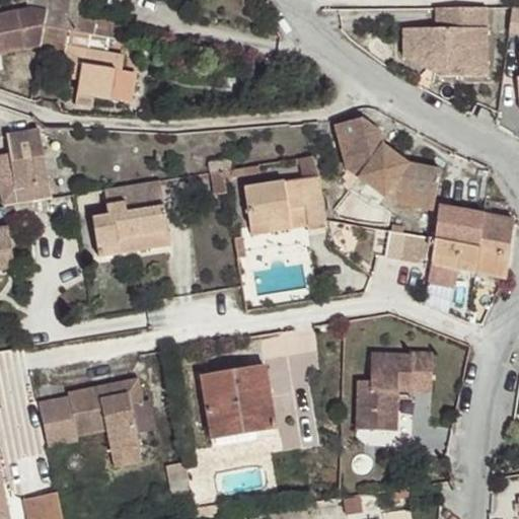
[(75,30),(80,7),(50,2),(46,25),(75,30)]
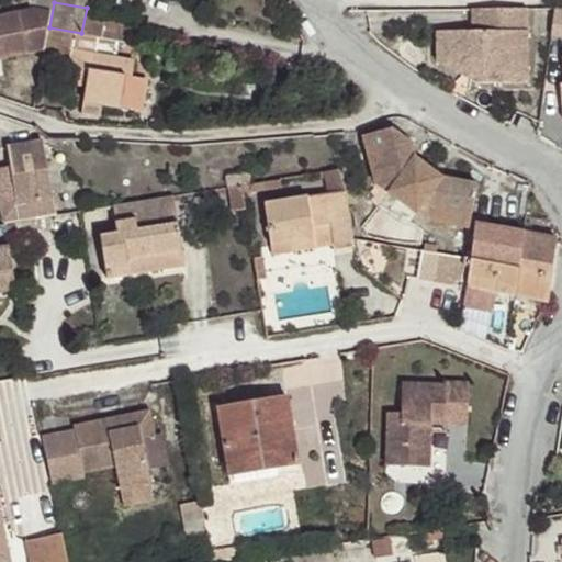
[(561,38),(561,7),(555,8),(551,37),(561,38)]
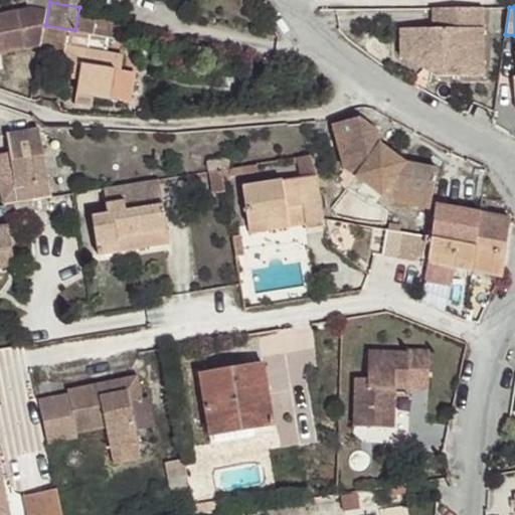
[(0,52),(41,45),(48,7),(0,16),(0,52)]
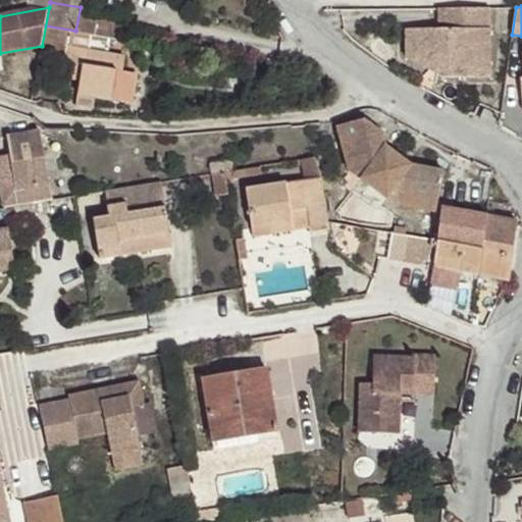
[(491,82),(490,8),(438,8),(438,30),(421,31),(421,61),(445,61),(445,82),(491,82)]
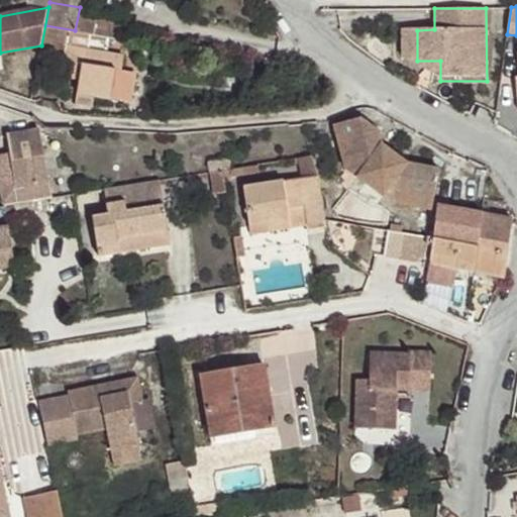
[(45,25),(39,62),(61,66),(60,77),(78,80),(74,104),(94,107),(96,97),(130,103),(135,74),(121,71),(124,55),(89,48),(92,33),(75,30),(45,25)]
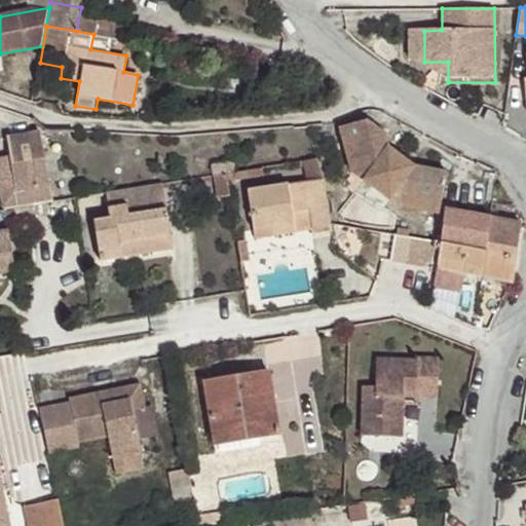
[(448,62),(424,62),(424,31),(409,32),(410,62),(448,82),(448,62)]
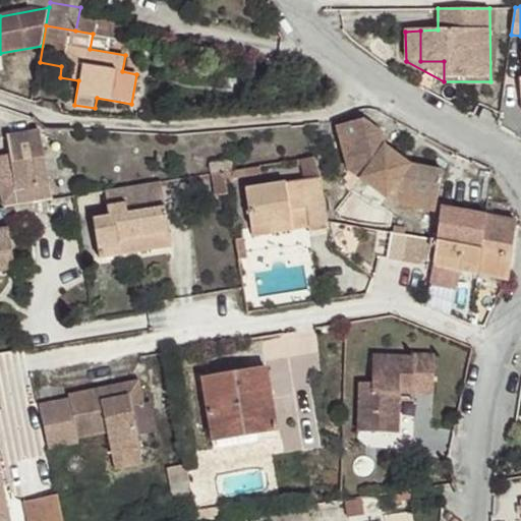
[(435,213),(444,171),(411,165),(386,145),(383,132),(364,118),(336,126),(347,170),(392,204),(435,213)]
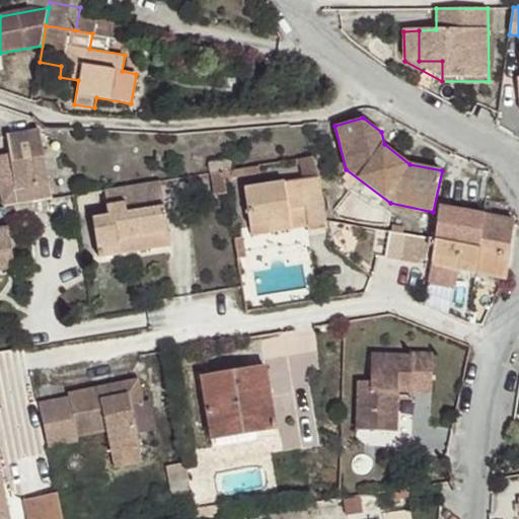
[(11,156),(0,157),(0,192),(2,207),(52,199),(40,130),(7,135),(11,156)]
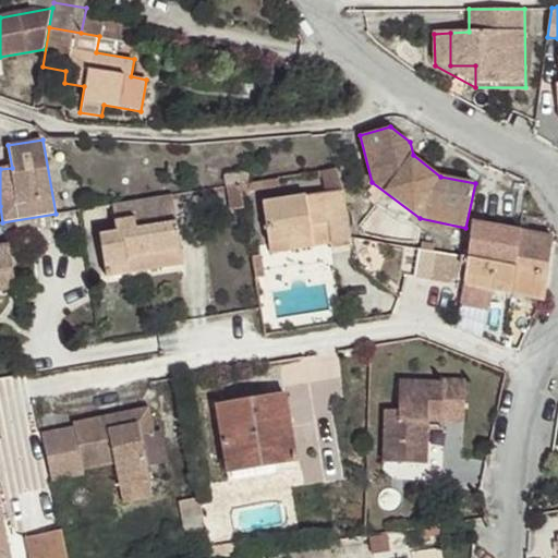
[(547,157),(552,146),(538,140),(533,150),(547,157)]
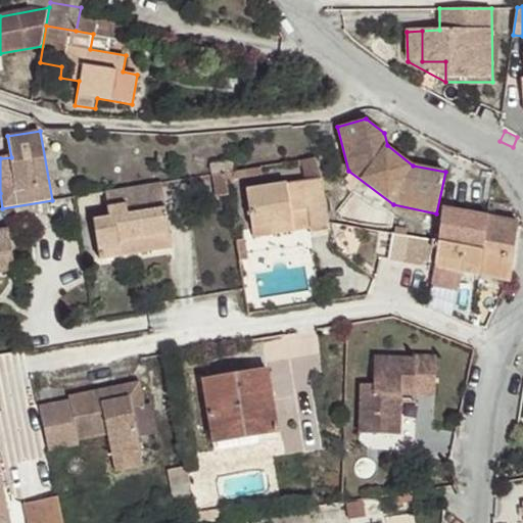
[(264,168),(238,171),(240,186),(266,183),(264,168)]
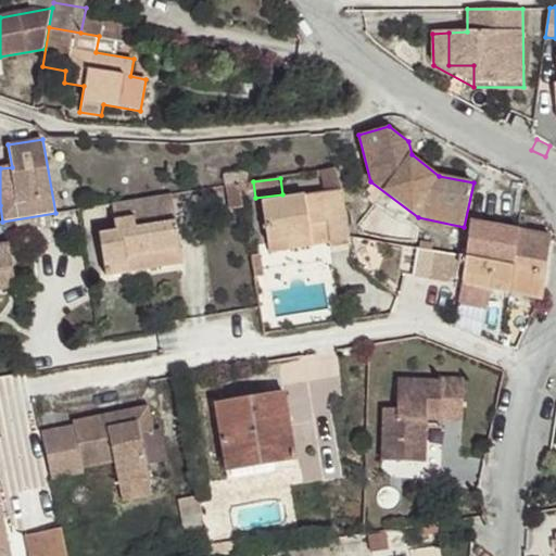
[(244,207),(240,184),(226,186),(230,210),(244,207)]
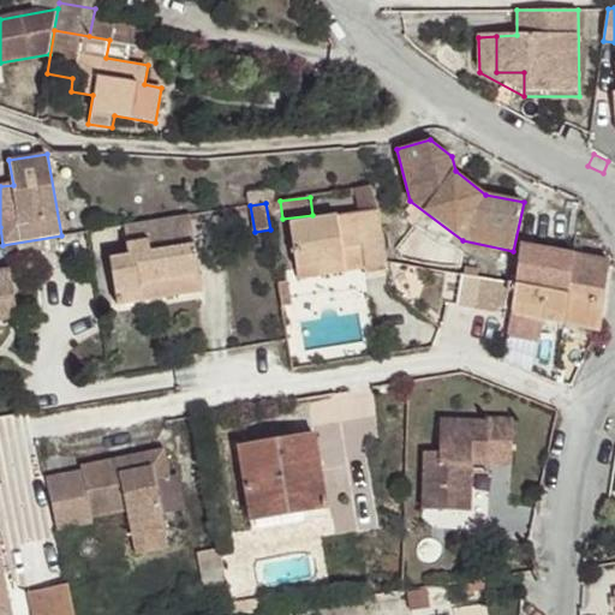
[(360,246),(365,269),(387,266),(377,209),(290,222),(298,269),(312,267),(321,266),(322,276),(347,272),(342,249),(360,246)]
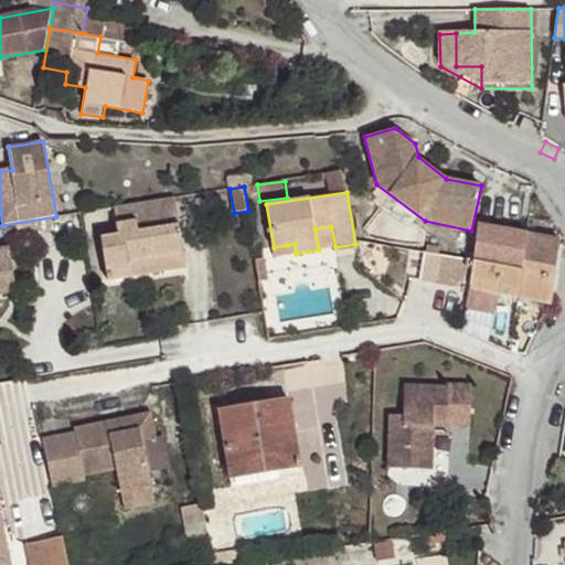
[(188,267),(174,196),(114,206),(117,226),(118,234),(103,236),(109,281),(134,279),(134,276),(188,267)]
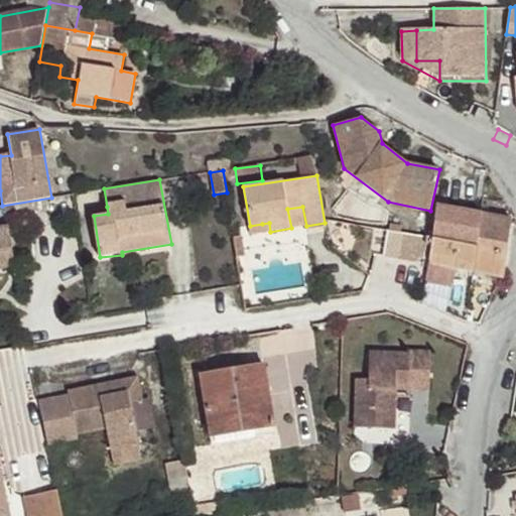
[(477,245),(482,214),(436,206),(432,238),(477,245)]
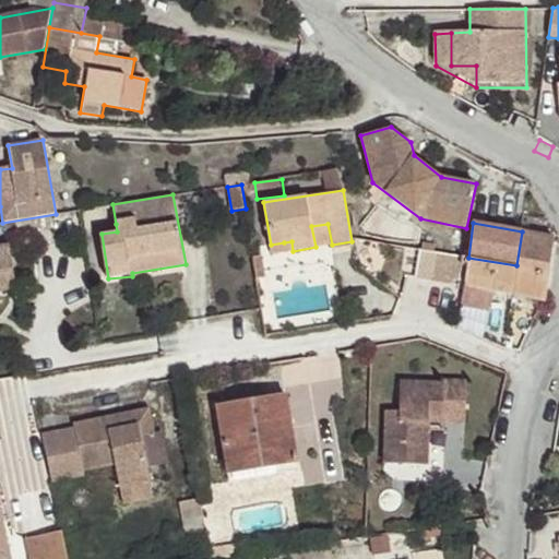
[(117,232),(116,224),(99,226),(102,234),(117,232)]
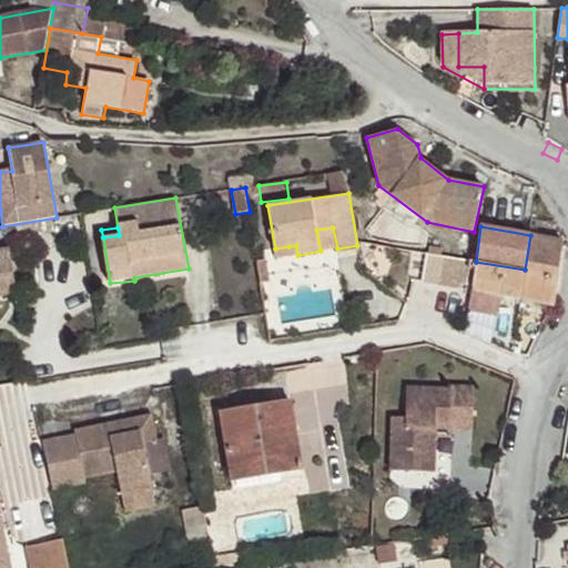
[(321,251),(337,249),(333,227),(316,230),(321,251)]
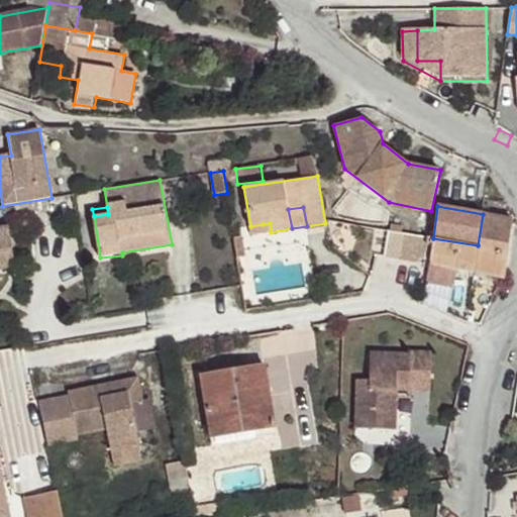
[(513,219),(483,214),(478,245),(474,273),(504,278),(513,219)]
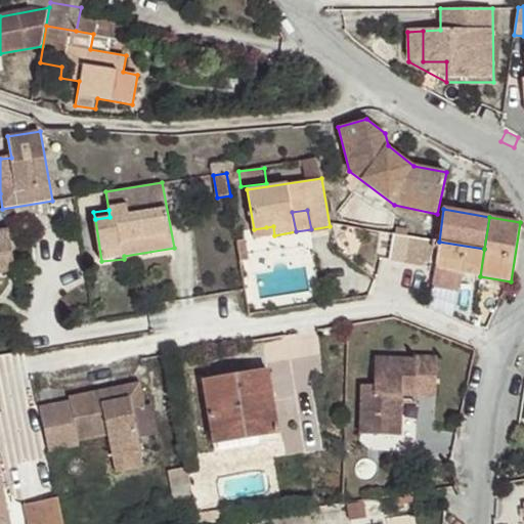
[(0,273),(11,272),(9,263),(14,262),(9,230),(0,231),(0,273)]
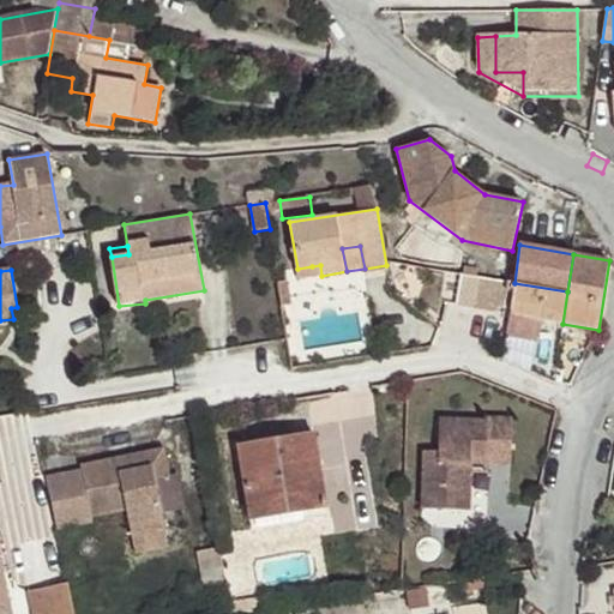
[(495,311),(499,281),(462,275),(458,305),(495,311)]
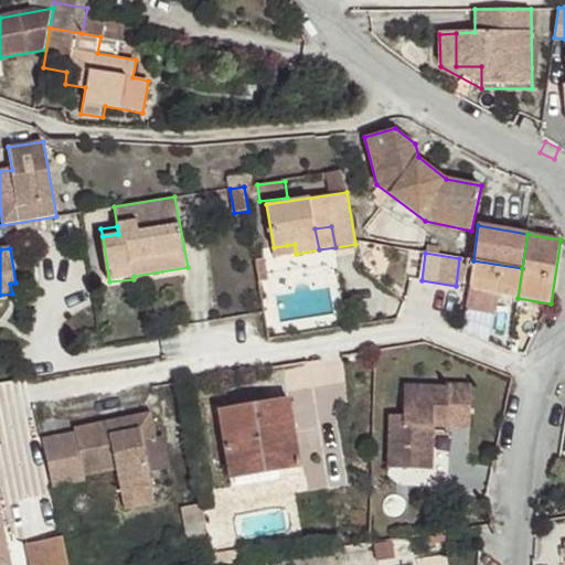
[(470,289),(518,298),(522,268),(473,260),(470,289)]
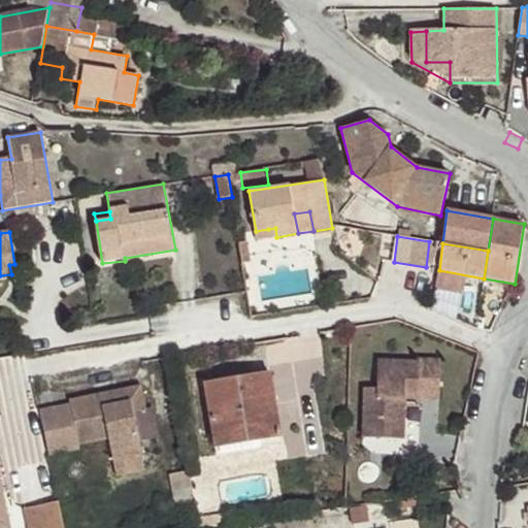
[(439,399),(440,361),(419,360),(419,362),(378,361),(377,389),(365,389),(363,438),(403,439),(404,405),(405,393),(418,394),(418,399),(419,399),(439,399)]
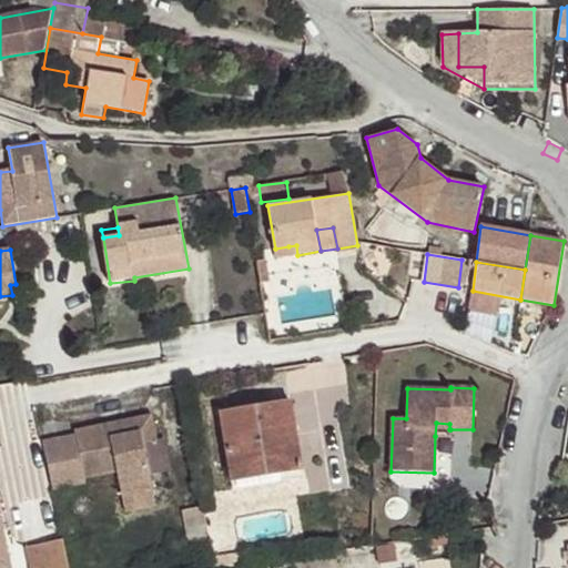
[(275,459),(277,474),(302,470),(291,403),(220,414),(227,466),(275,459)]
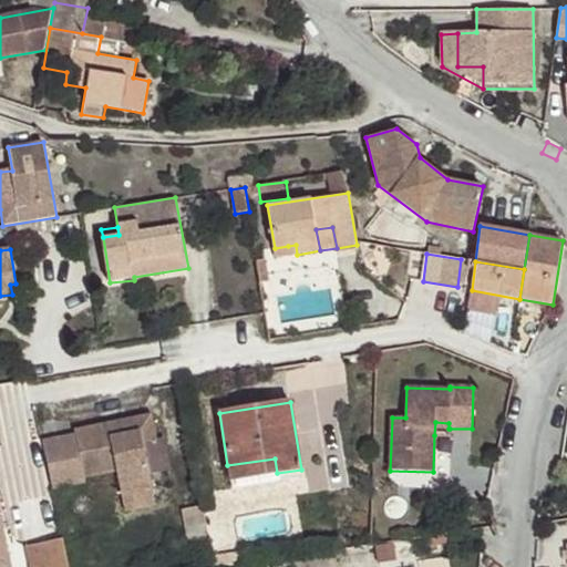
[(75,435),(43,441),(53,491),(86,484),(85,478),(116,473),(121,494),(152,488),(143,443),(156,441),(151,414),(119,422),(121,431),(110,434),(107,424),(74,431),(75,435)]
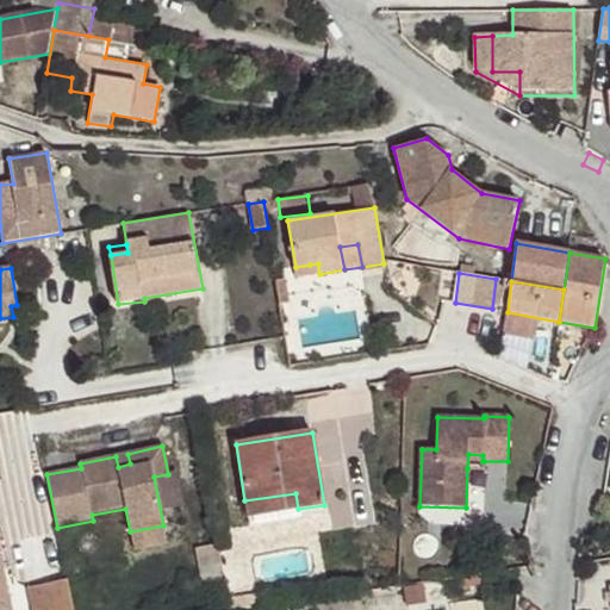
[(128,454),(116,456),(118,467),(130,464),(128,454)]
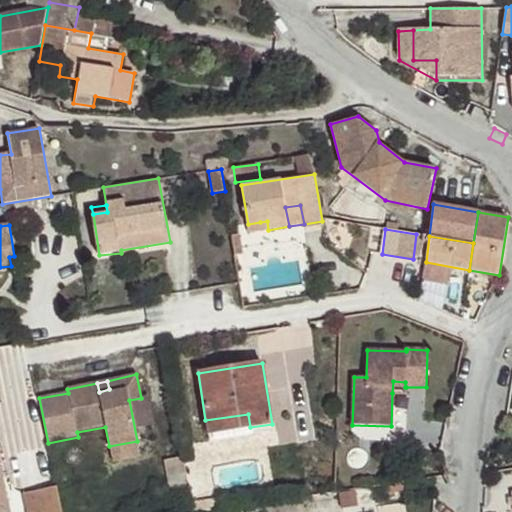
[(405,382),(393,381),(392,393),(406,394),(406,387),(405,387),(405,382)]
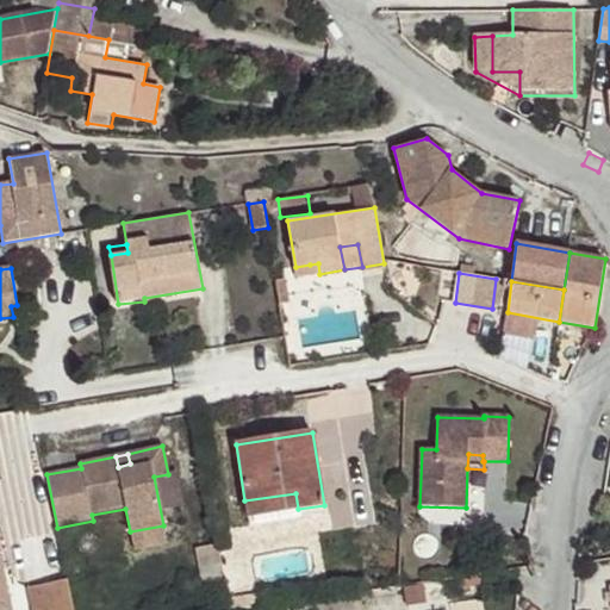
[(248,517),(298,509),(296,493),(244,500),(248,517)]
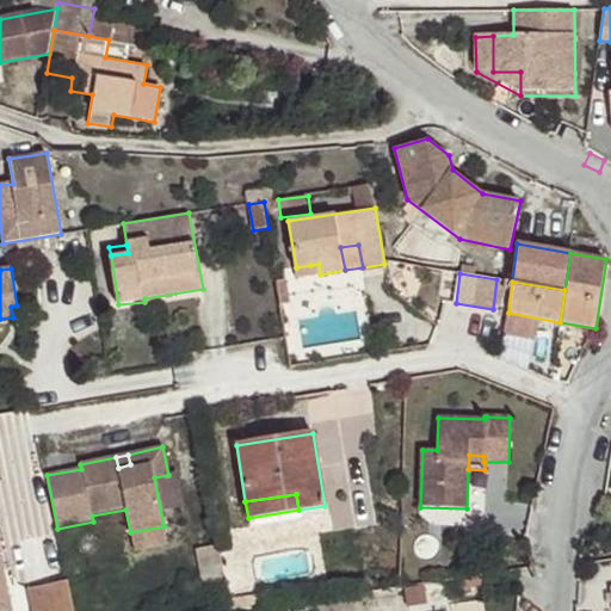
[(34,610),(74,610),(68,584),(30,591),(34,610)]
